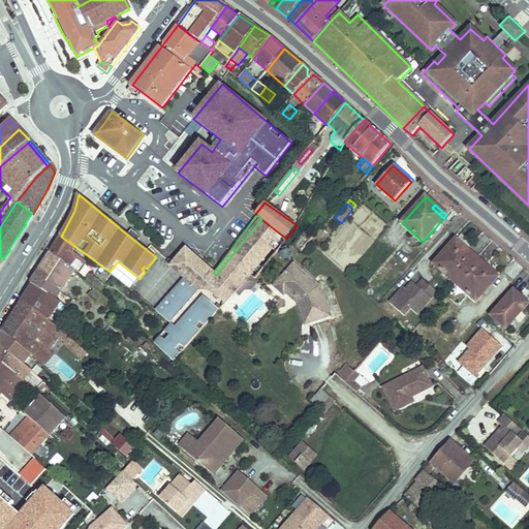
[(251,275),(255,279),(287,240),(286,239),(261,219),(216,275),(213,279),(212,280),(210,282),(209,285),(208,286),(208,289),(225,303),(235,292),(251,275)]
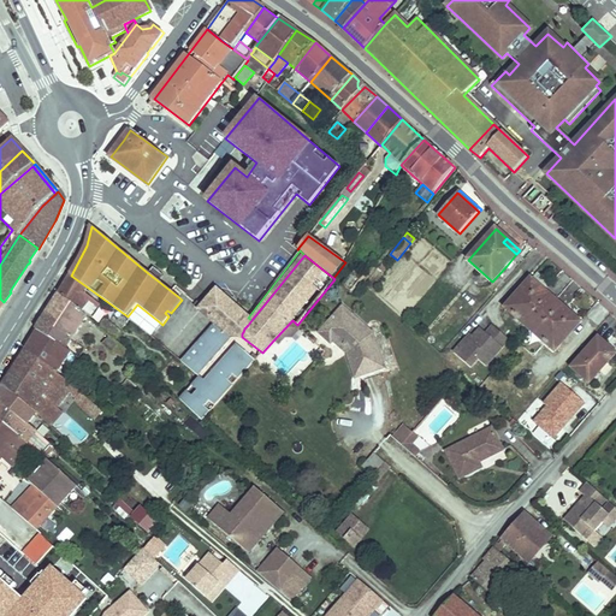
[(11,292),(29,264),(28,264),(10,291),(11,292)]
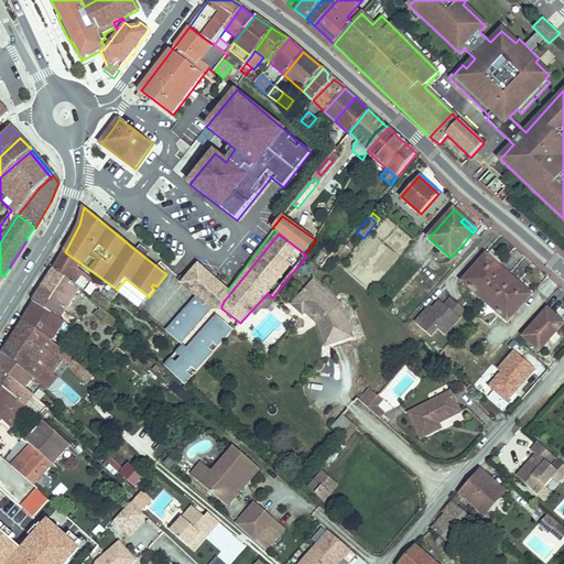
[(141,243),(136,250),(145,258),(150,251),(141,243)]
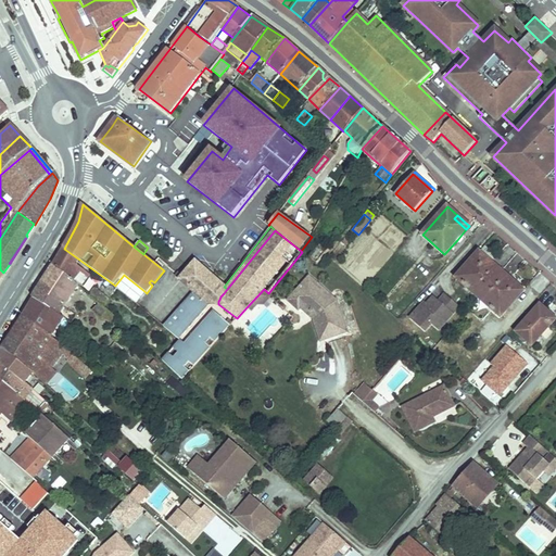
[(329,250),(323,244),(310,258),(317,265),(329,250)]
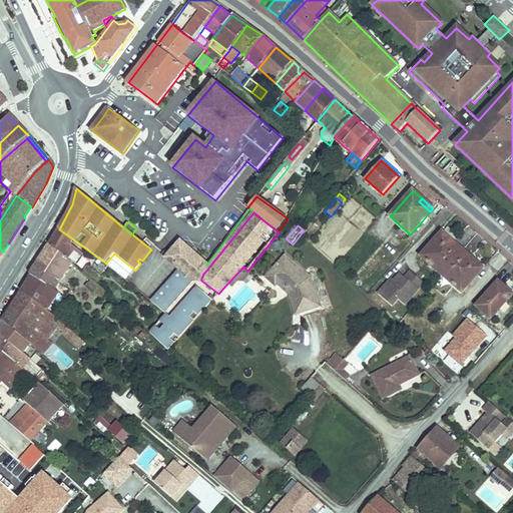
[(70,244),(73,239),(59,229),(49,244),(72,263),(74,265),(83,252),(70,244)]
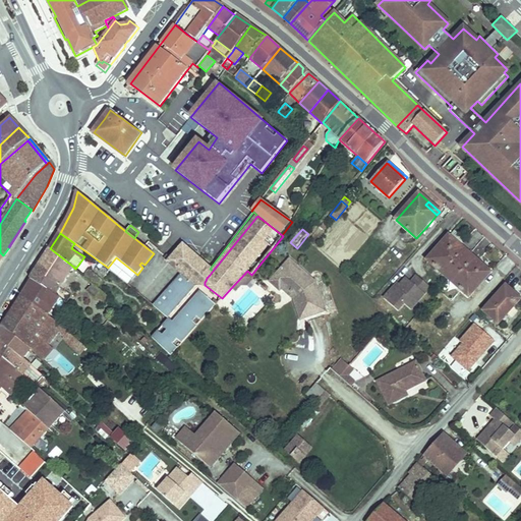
[(427,261),(448,279),(469,253),(449,236),(427,261)]
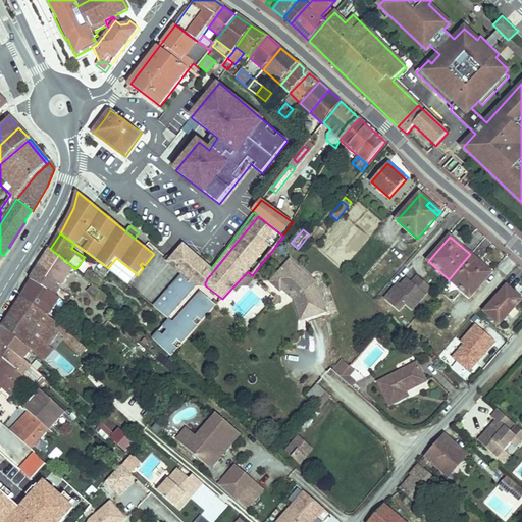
[(181,274),(196,288),(198,284),(198,282),(200,280),(197,277),(207,266),(184,246),(171,259),(168,256),(165,259),(181,274)]
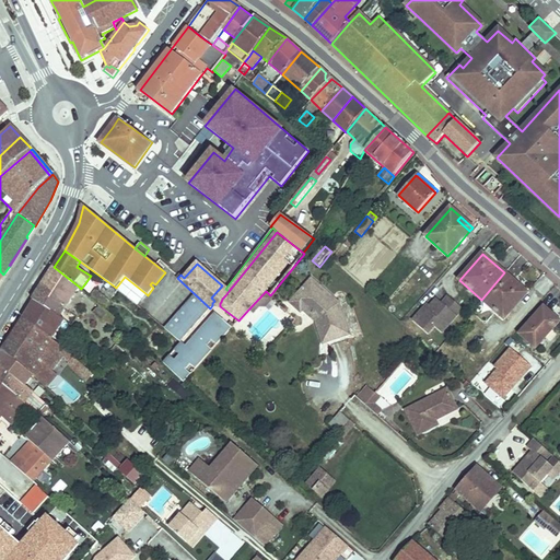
[(53,312),(60,316),(79,287),(54,267),(33,300),(35,302),(51,313),(53,312)]
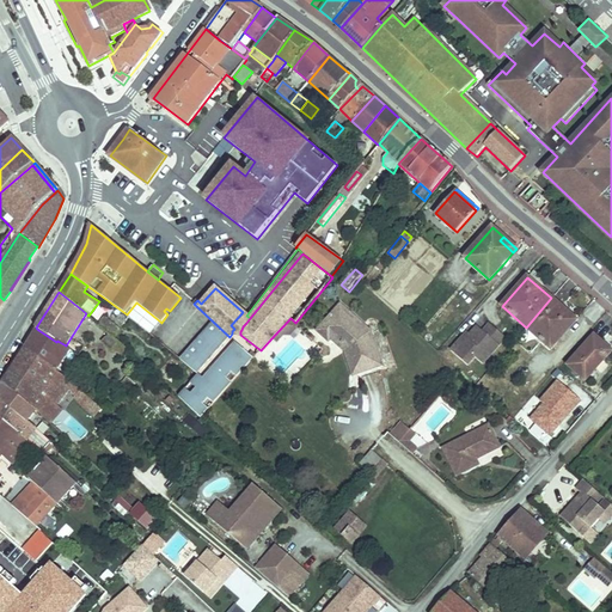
[(551,298),(526,328),(551,349),(576,319),(551,298)]
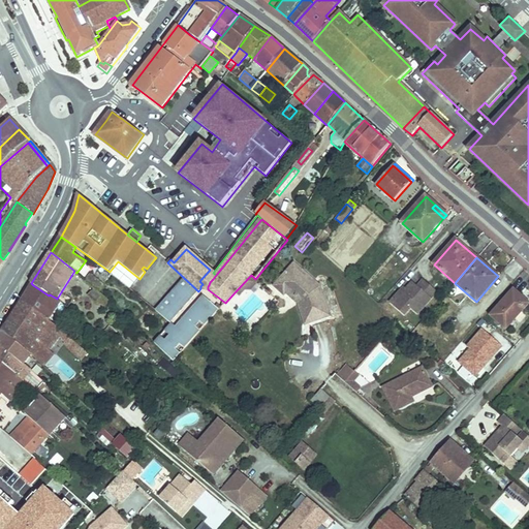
[(130,289),(138,278),(118,261),(110,272),(110,273),(130,289)]
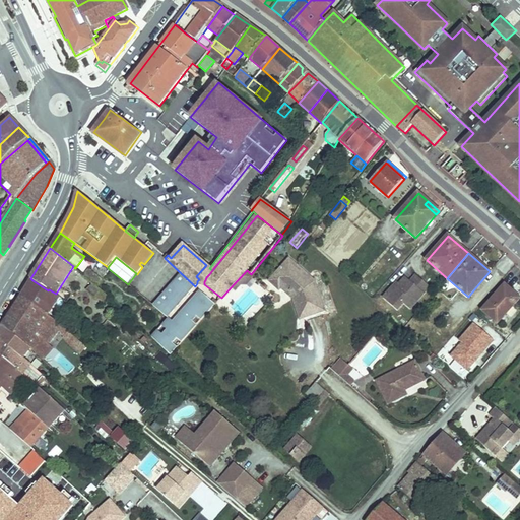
[(288,258),(273,275),(284,284),(285,283),(294,290),(297,286),(301,289),(297,294),(299,295),(307,318),(325,312),(316,281),(288,258)]
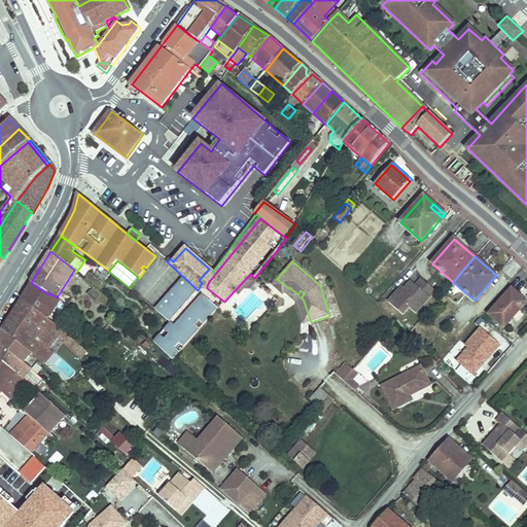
[(212,272),(209,269),(199,280),(202,283),(200,285),(200,287),(198,290),(207,288),(207,285),(208,284),(209,281),(211,279),(212,278),(215,274),(212,272)]
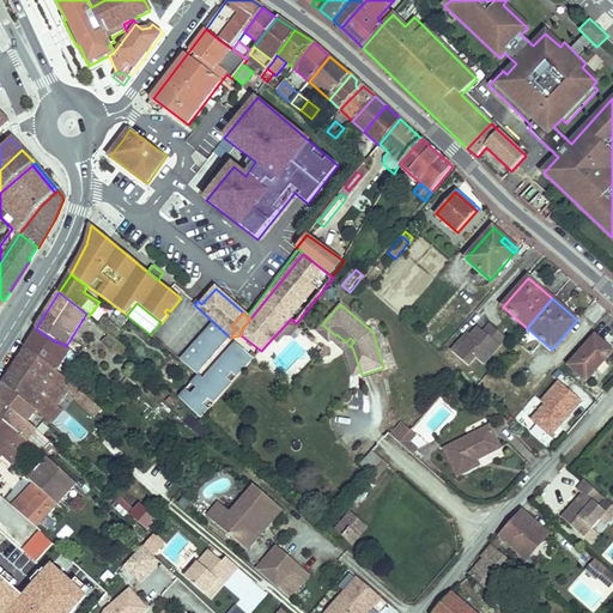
[(110,335),(115,339),(122,332),(105,317),(98,326),(110,335)]
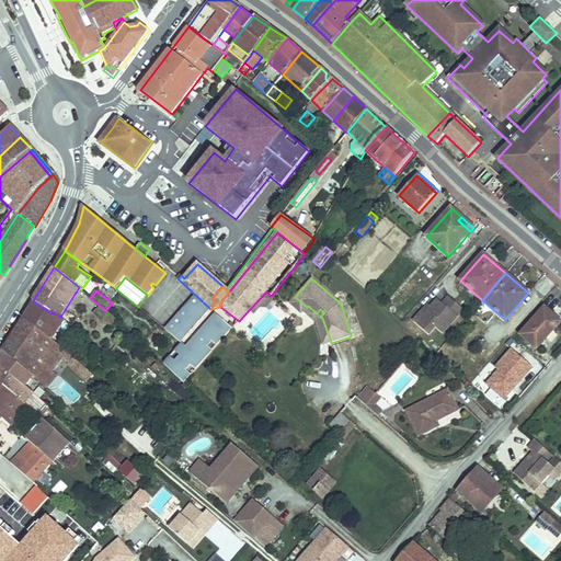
[(271,296),(266,292),(249,310),(254,315),(260,308),(265,308),(274,299),(271,296)]
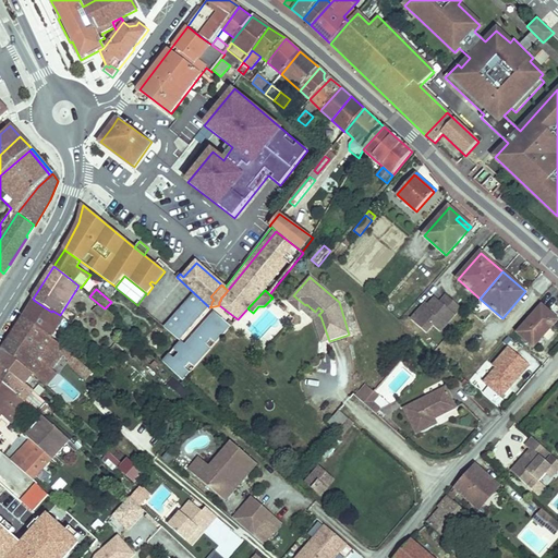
[(209,307),(194,293),(165,327),(180,341),(209,307)]
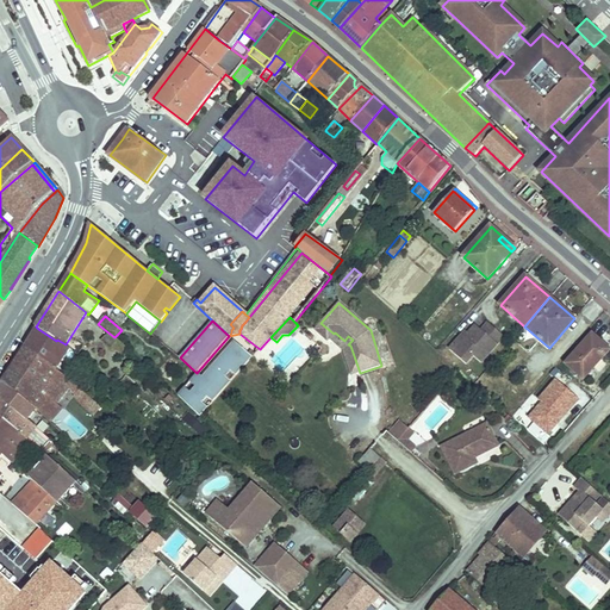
[(334,334),(321,323),(315,330),(328,341),(329,338),(343,350),(352,375),(360,373),(350,346),(348,344),(353,340),(348,336),(344,341),(335,332),(334,334)]
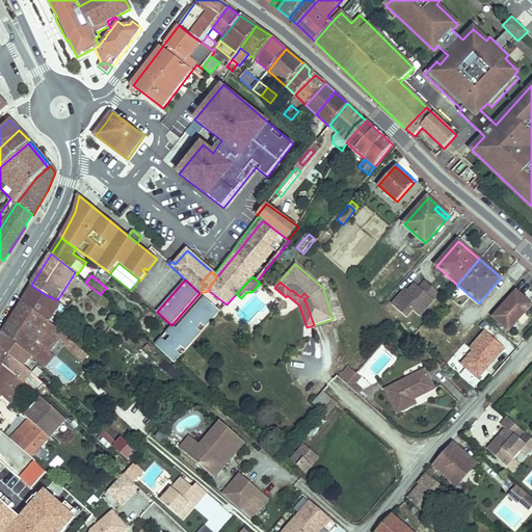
[(440,293),(426,282),(420,288),(416,284),(408,291),(405,294),(403,292),(392,304),(406,318),(413,311),(417,306),(424,312),(440,293)]
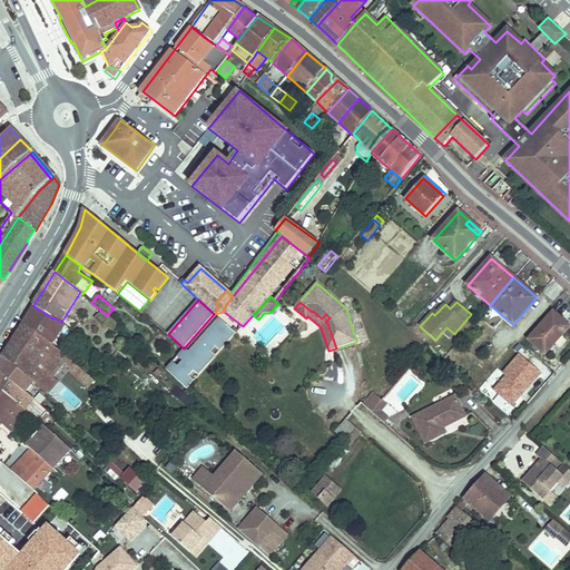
[(52,345),(66,326),(53,317),(52,318),(36,307),(23,326),(52,345)]
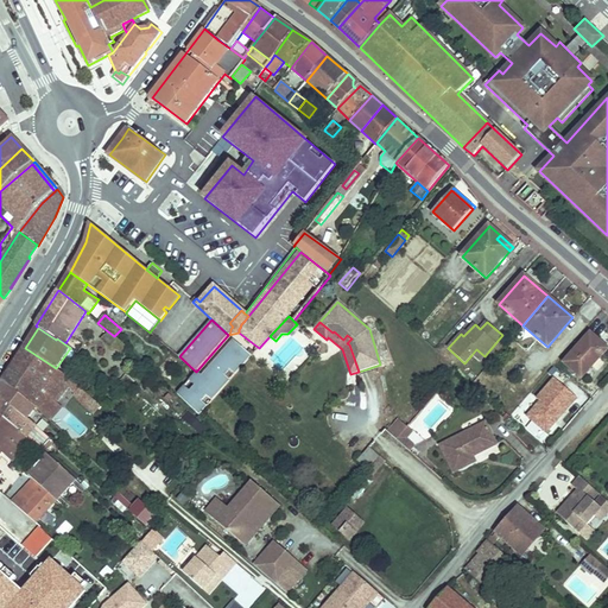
[(114,336),(109,333),(103,340),(112,347),(113,344),(118,340),(114,336)]
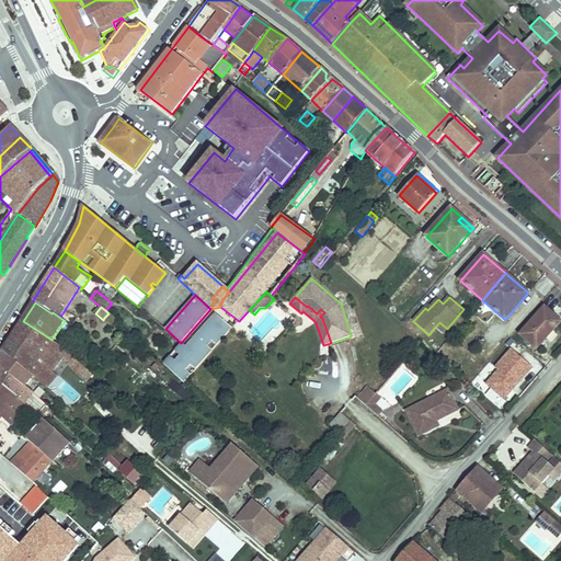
[(537,348),(547,338),(553,330),(560,321),(546,309),(522,336),(537,348)]
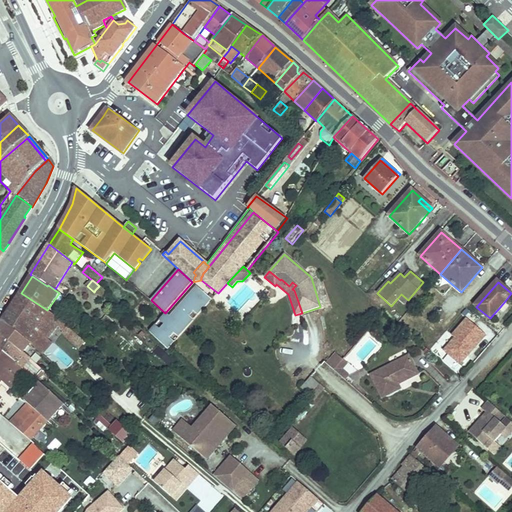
[(105,291),(99,286),(95,290),(101,296),(105,291)]
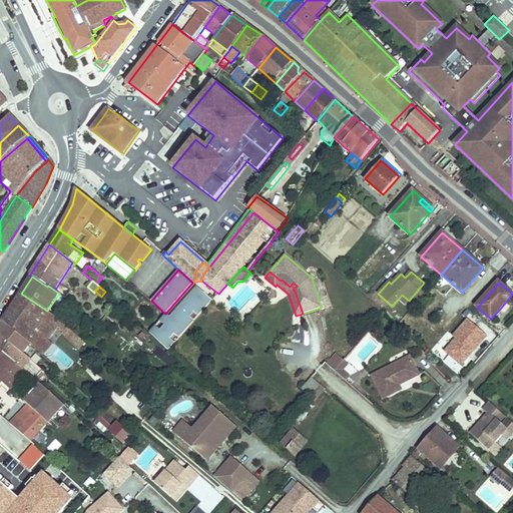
[(193,312),(198,316),(212,301),(209,298),(197,287),(170,317),(166,314),(159,321),(164,326),(160,330),(155,326),(149,333),(168,351),(175,343),(170,339),(174,334),(179,339),(194,321),(189,317),(193,312)]
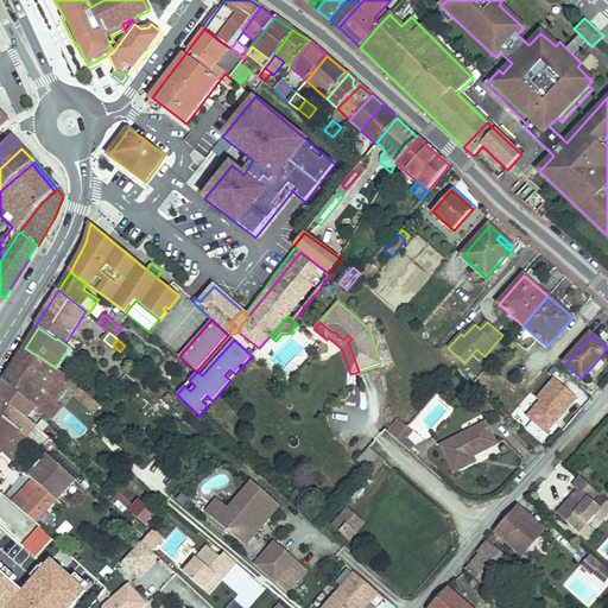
[(67,375),(56,368),(25,348),(4,382),(36,407),(37,409),(51,422),(63,409),(58,405),(52,399),(64,385),(70,390),(75,396),(81,388),(67,375)]
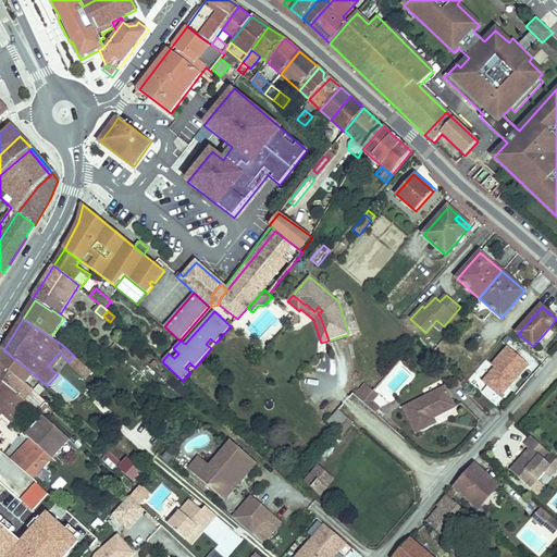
[(440,331),(444,326),(436,320),(432,325),(440,331)]
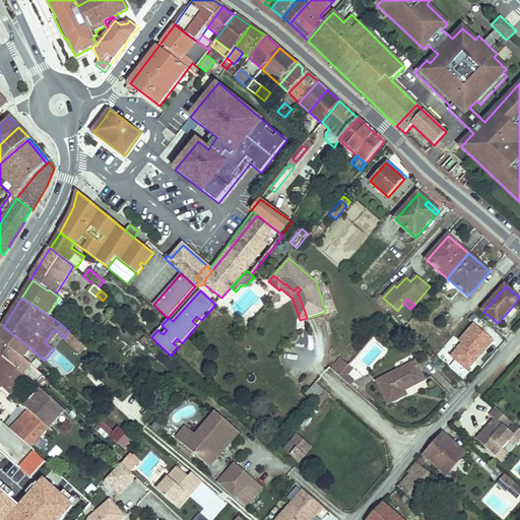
[(513,306),(507,313),(511,317),(517,310),(513,306)]
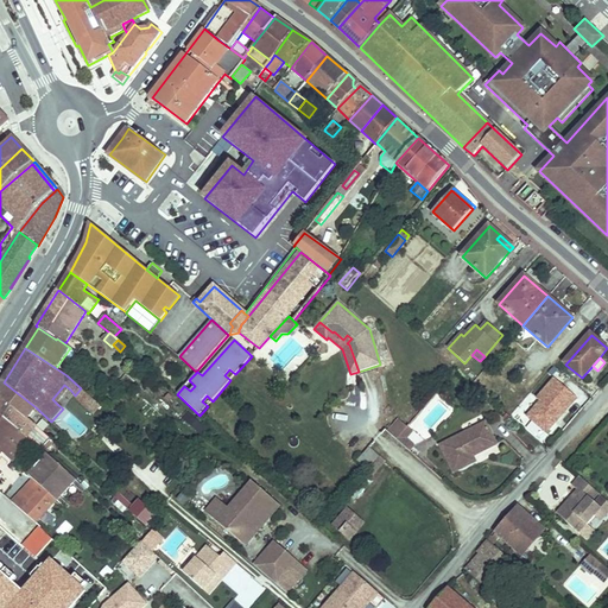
[(225,375),(230,380),(235,374),(229,369),(225,375)]
